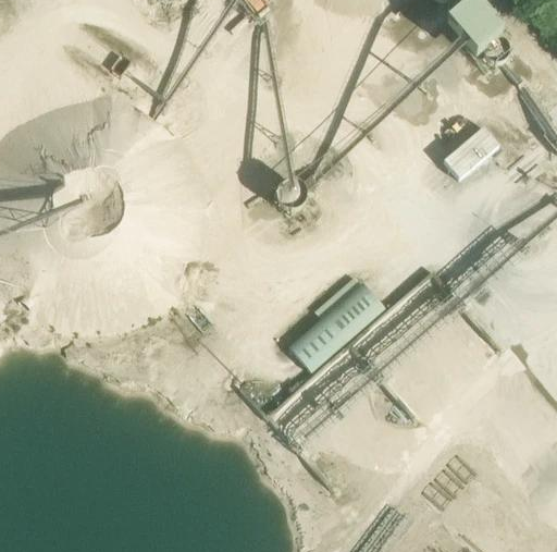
[(263,0),(244,0),(251,10),(263,0)]
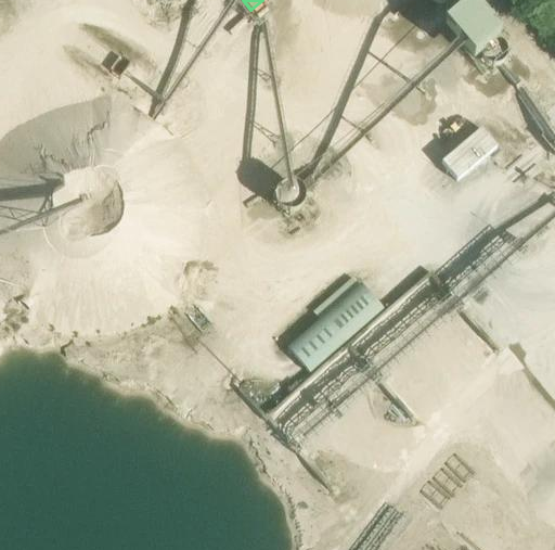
[(456,0),(446,9),(457,24),(474,11),(464,0),(456,0)]
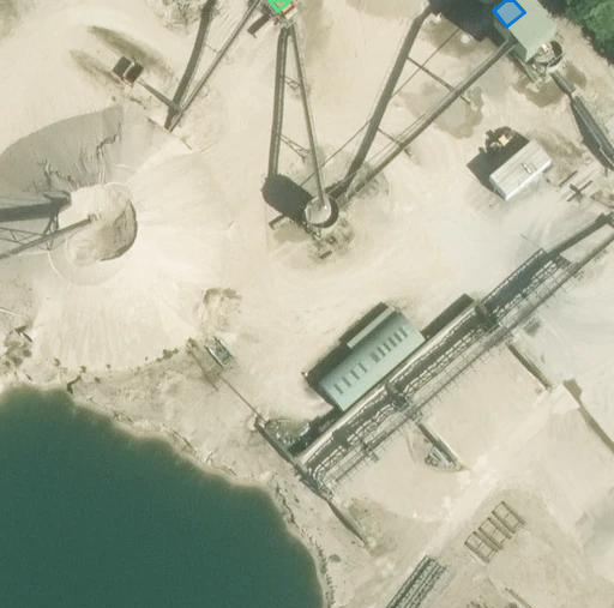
[(529,19),(512,34),(527,50),(543,36),(529,19)]
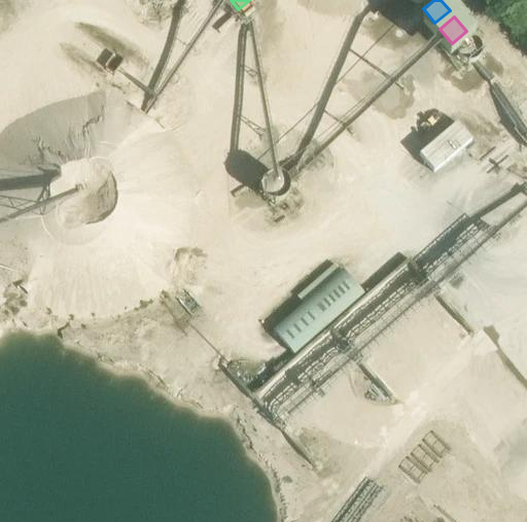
[(101,18),(84,31),(99,47),(115,34),(101,18)]
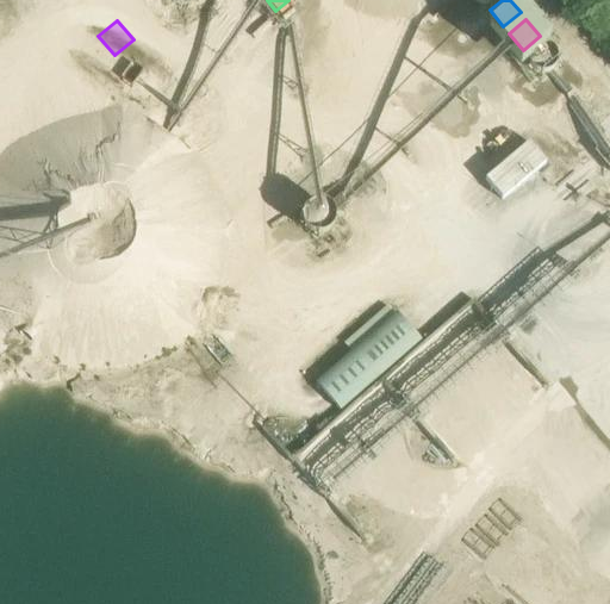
[(559,58),(545,42),(529,56),(542,73),(559,58)]
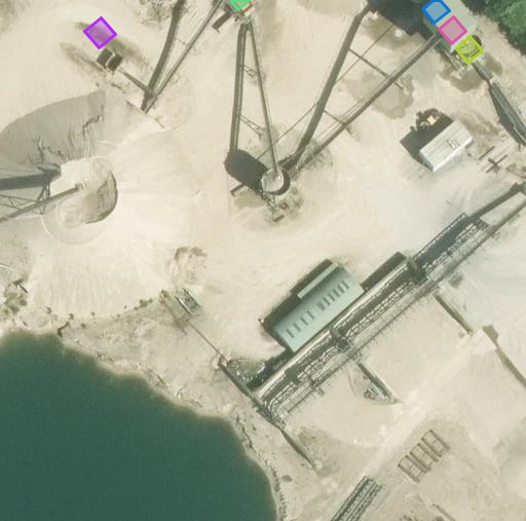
[(457,118),(419,151),(434,169),(472,136),(457,118)]
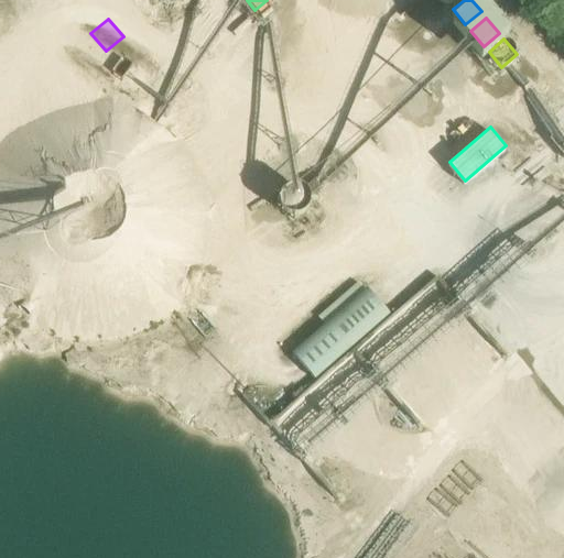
[(297,183),(280,197),(294,215),(312,200),(297,183)]
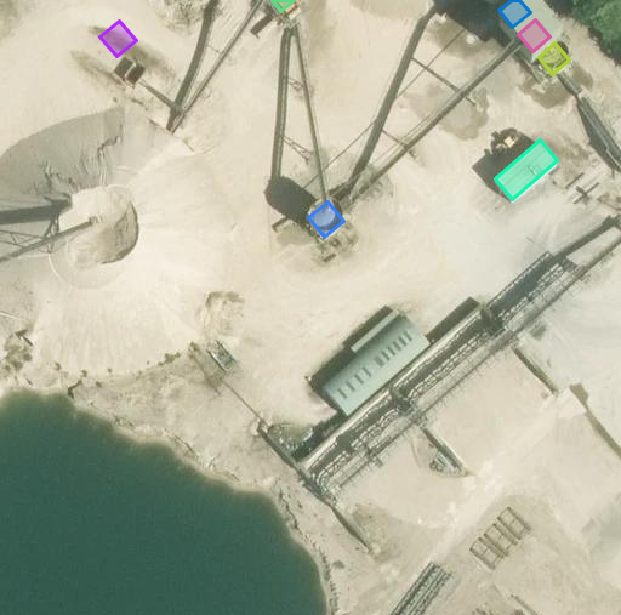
[(396,307),(374,326),(381,334),(403,315),(396,307)]
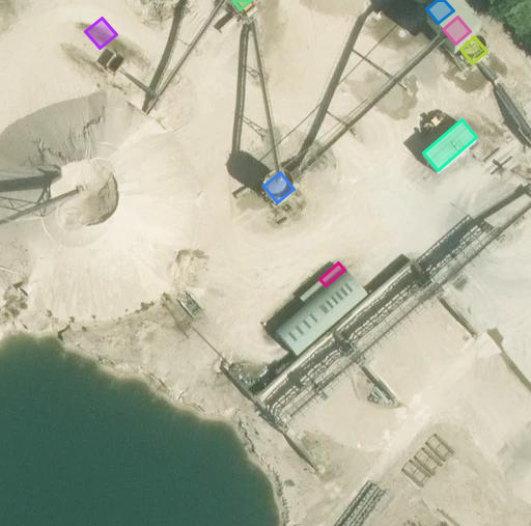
[(326,285),(307,302),(328,327),(367,293),(345,269),(344,270),(326,285)]
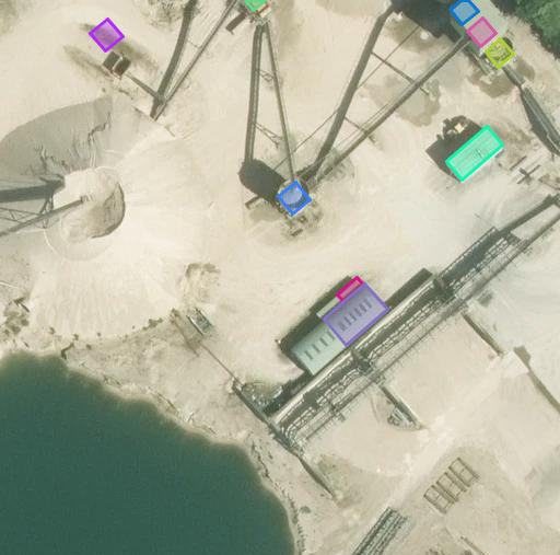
[(324,319),(290,348),(313,373),(346,345),(324,319)]
